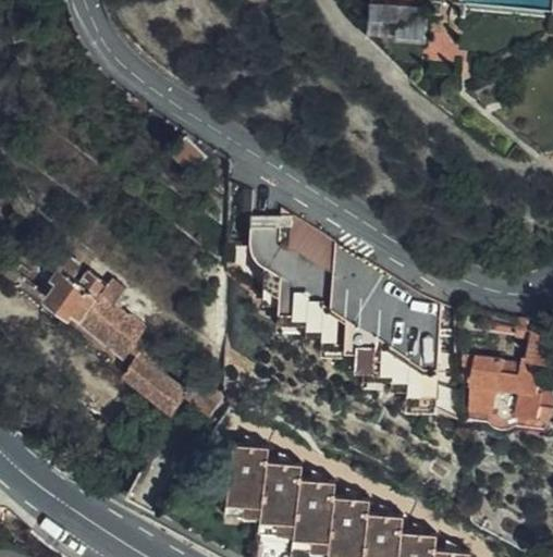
[(422,0),(422,4),(422,11),(435,11),(435,0),(422,0)]
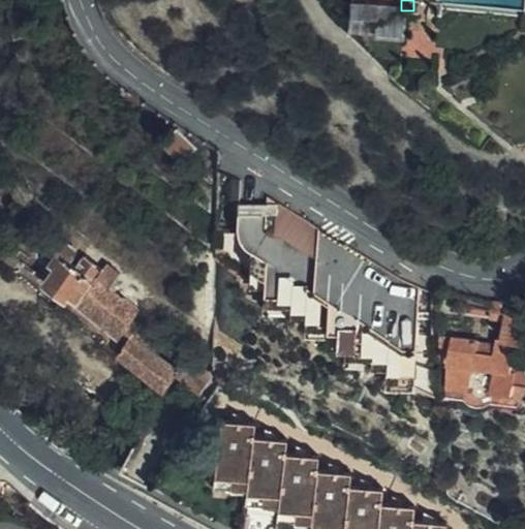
[(435,4),(434,0),(422,0),(422,11),(435,11),(435,4)]
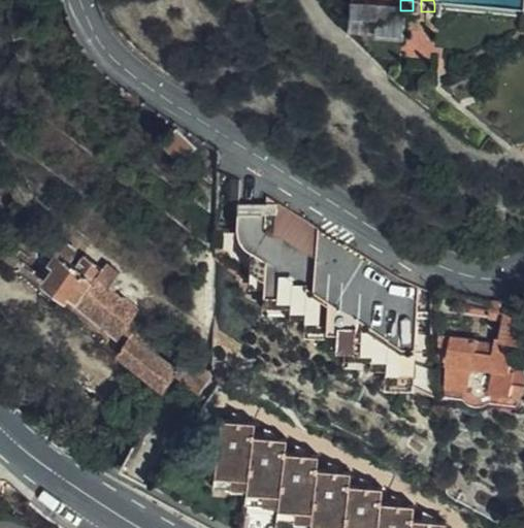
[(400,10),(400,4),(347,1),(345,39),(386,80),(396,80),(400,10)]
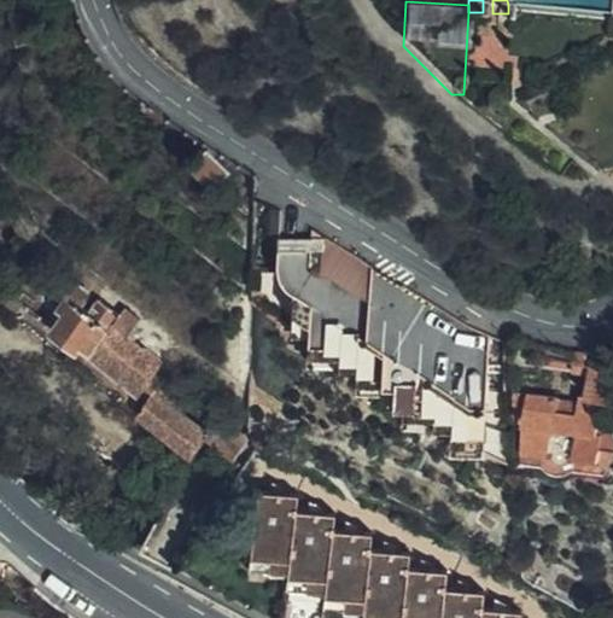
[(228,175),(203,152),(186,169),(212,193),(228,175)]
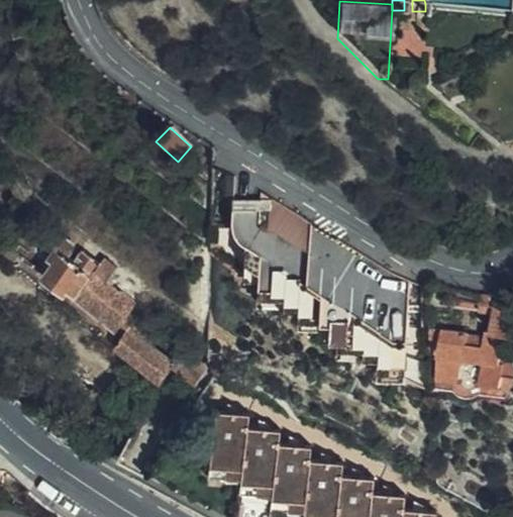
[(372,261),(228,172),(228,210),(233,217),(242,222),(242,271),(257,272),(258,287),(283,288),(284,298),(298,299),(299,312),(323,311),(323,319),(331,318),(331,337),(364,337),(365,346),(382,346),(383,360),(411,359),(407,279),(372,261)]
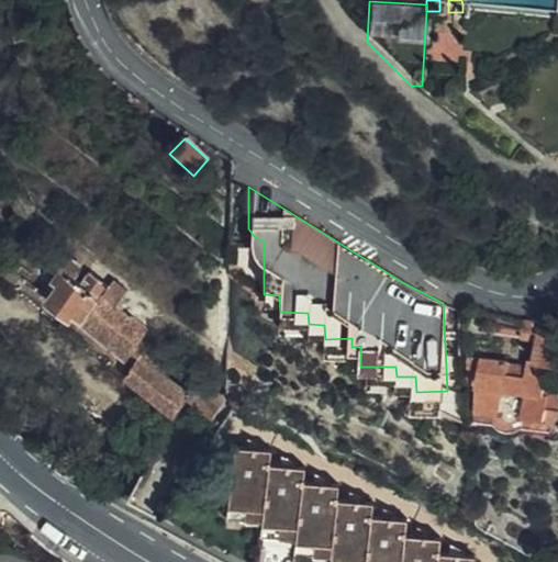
[(81,271),(66,259),(56,270),(62,273),(56,280),(62,284),(48,301),(120,359),(121,358),(133,367),(122,381),(170,419),(189,396),(165,378),(169,372),(162,367),(167,358),(138,336),(144,328),(115,306),(125,292),(111,282),(107,287),(89,273),(80,283),(75,279),(81,271)]
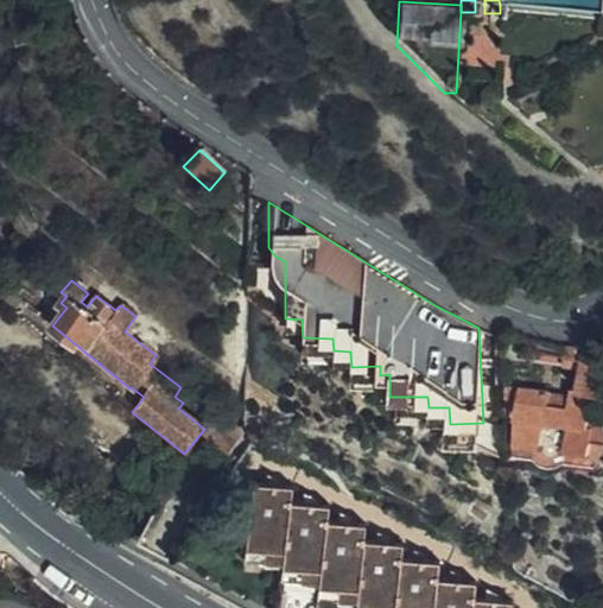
[(591,390),(600,387),(596,355),(577,360),(578,388),(567,387),(566,405),(541,401),(543,392),(512,387),(509,409),(513,443),(537,445),(539,419),(564,422),(562,448),(585,451),(586,437),(602,437),(602,424),(600,415),(590,412),(591,390)]
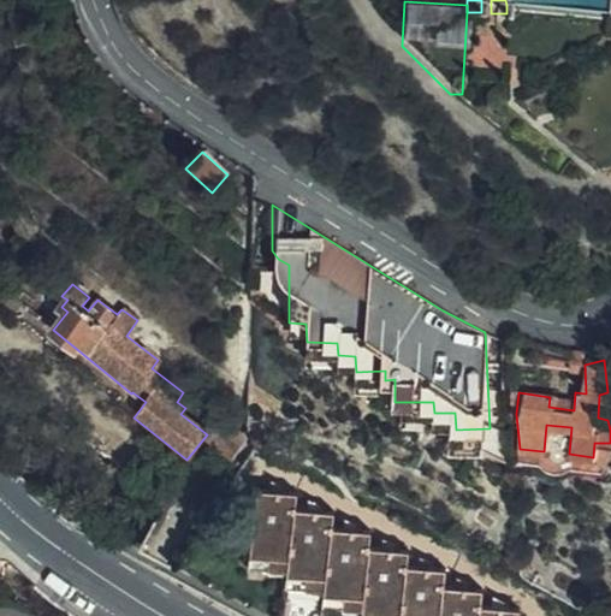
[(244,440),(219,419),(212,427),(218,434),(213,442),(237,461),(244,451),(244,440)]
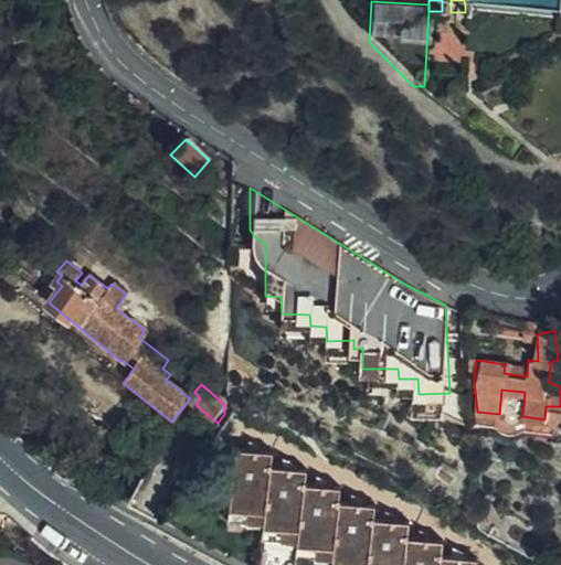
[(265,472),(266,459),(232,456),(228,514),(263,518),(262,533),(298,536),(297,550),(332,553),(331,564),(472,564),(473,558),(438,555),(440,542),(404,540),(405,525),(369,522),(370,510),(335,507),(337,493),(302,490),(303,476),(265,472)]
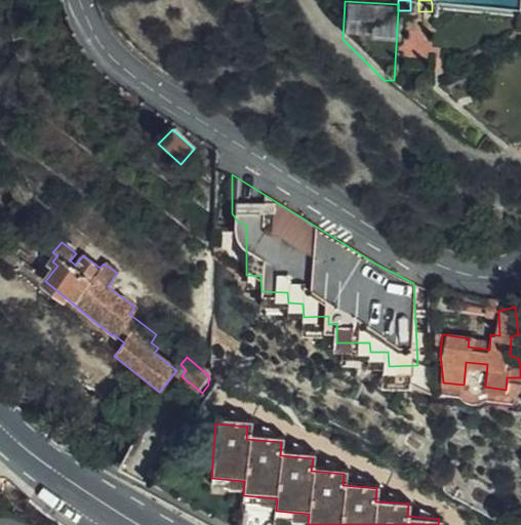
[(327,448),(334,438),(318,431),(313,441),(327,448)]
